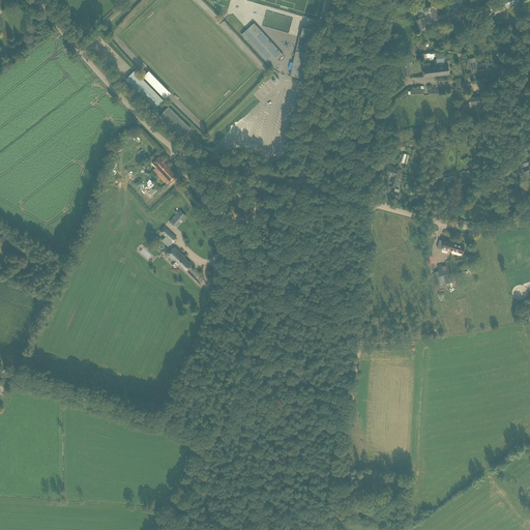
[(424,12),(435,9),(436,9),(434,0),(421,3),(422,7),(418,8),(416,10),(417,13),(424,12)]
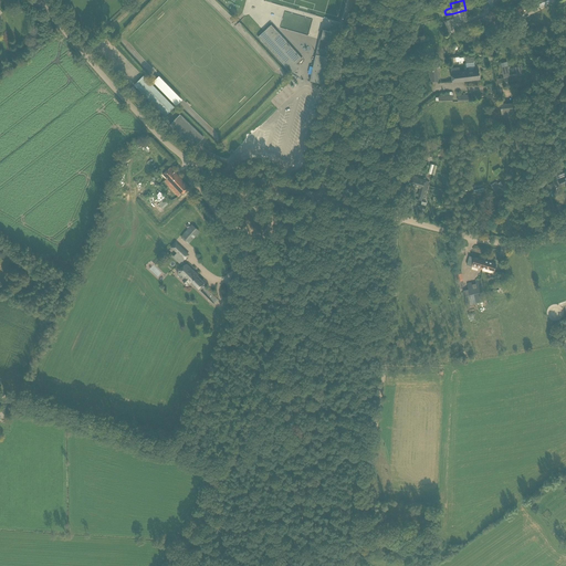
[(513,9),(516,13),(519,17),(524,13),(526,17),(545,7),(542,1),(536,3),(536,4),(527,10),(521,1),(517,4),(519,6),(513,9)]
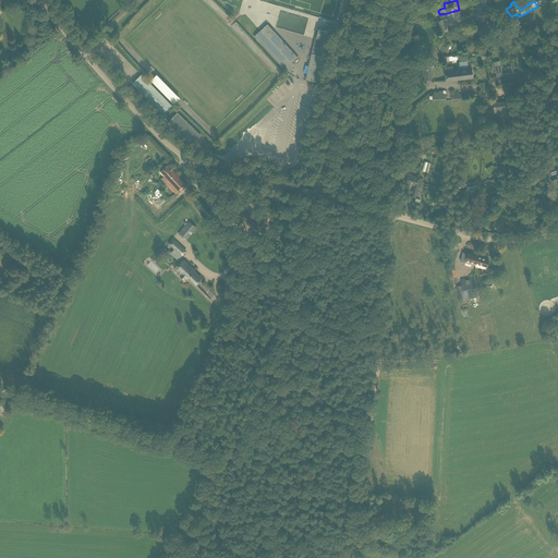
[(458,10),(447,13),(449,23),(460,20),(458,10)]
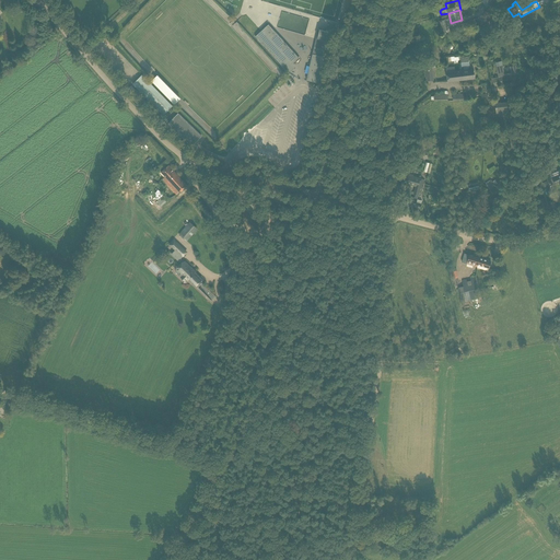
[(439,21),(442,32),(443,31),(444,34),(448,33),(447,30),(448,30),(447,25),(445,26),(444,20),(439,21)]
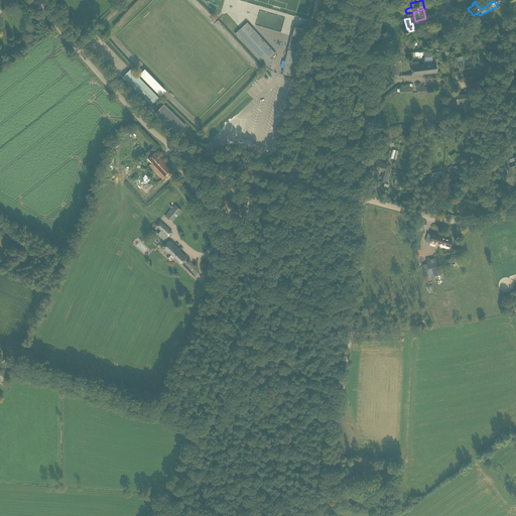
[(235,33),(266,68),(272,61),(270,58),(275,53),(247,22),(235,33)]
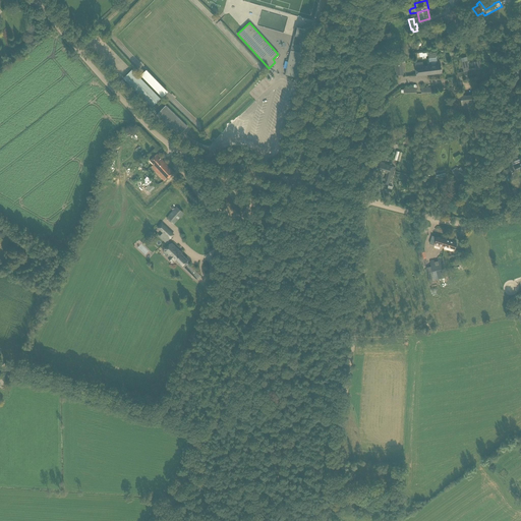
[(296,27),(289,55),(302,58),(305,42),(303,42),(306,30),(296,27)]
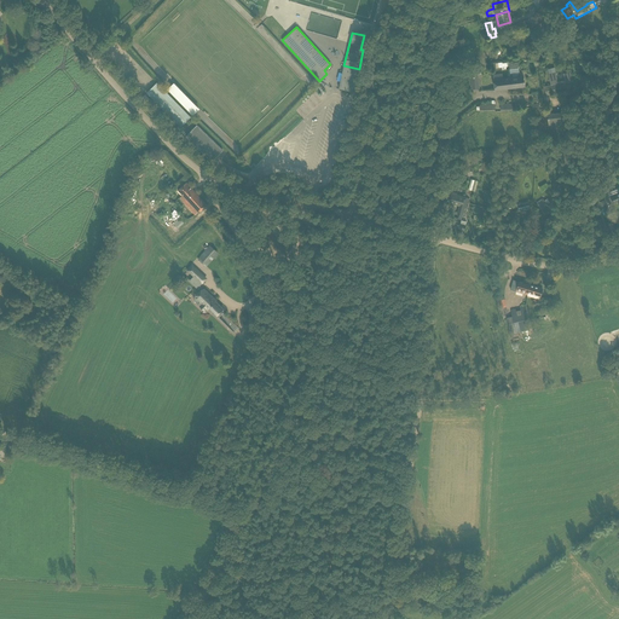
[(496,65),(495,65),(495,69),(508,67),(509,67),(510,74),(519,73),(519,67),(518,63),(514,63),(514,62),(509,63),(509,62),(507,62),(507,63),(503,63),(503,62),(495,63),(496,65)]
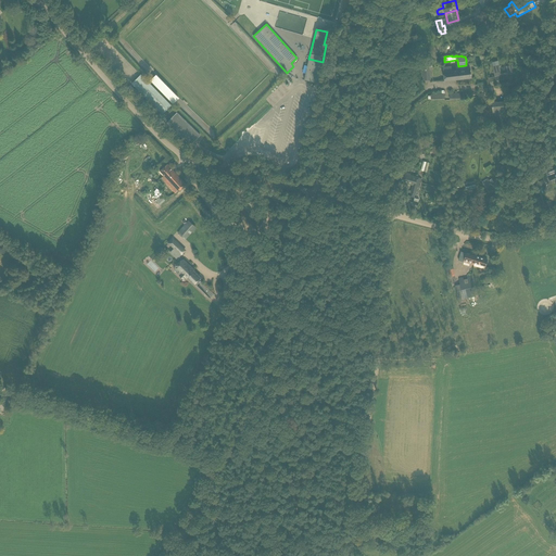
[(431,79),(429,67),(432,67),(432,63),(421,64),(422,68),(421,68),(424,80),(431,79)]
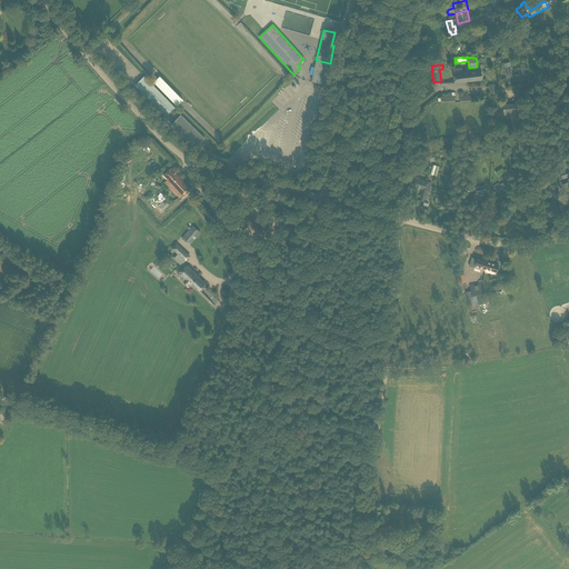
[(511,85),(511,83),(520,81),(519,76),(520,76),(520,77),(526,76),(523,67),(518,68),(520,75),(512,76),(510,69),(506,71),(507,78),(501,80),(502,86),(510,83),(510,85),(511,85)]
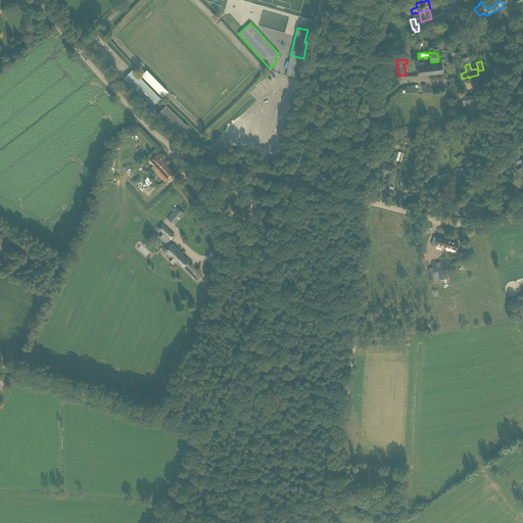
[(417,63),(418,75),(418,77),(443,74),(442,64),(425,66),(424,62),(417,63)]
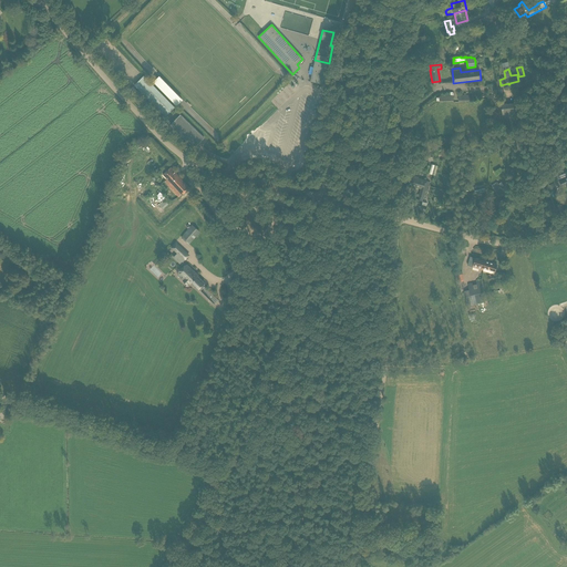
[(134,85),(165,116),(175,107),(144,75),(134,85)]
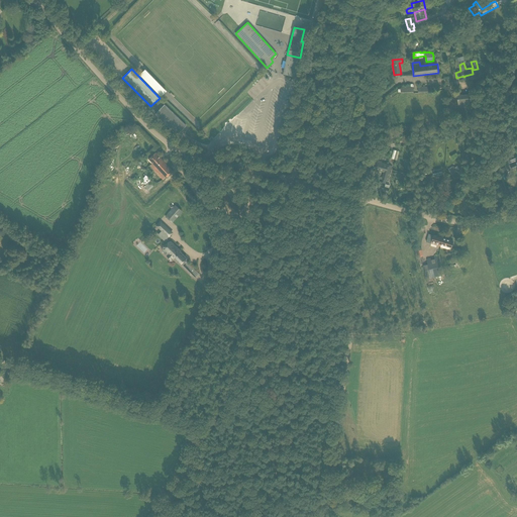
[(168,90),(146,69),(140,74),(162,96),(168,90)]
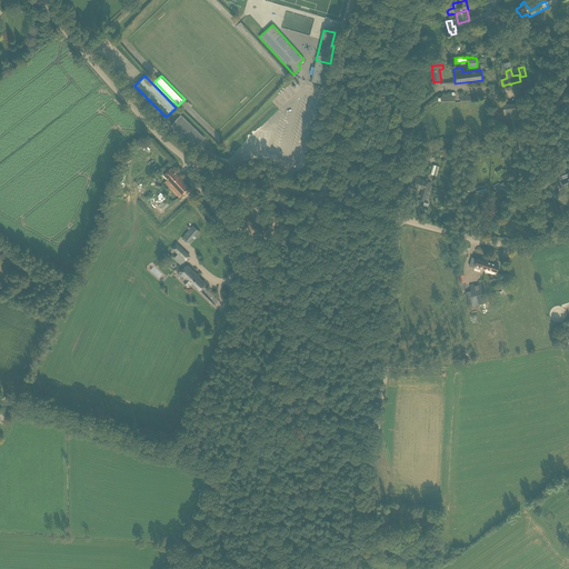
[(455,96),(455,93),(455,92),(451,92),(451,96),(441,96),(441,98),(438,98),(438,101),(441,101),(455,101),(455,96)]
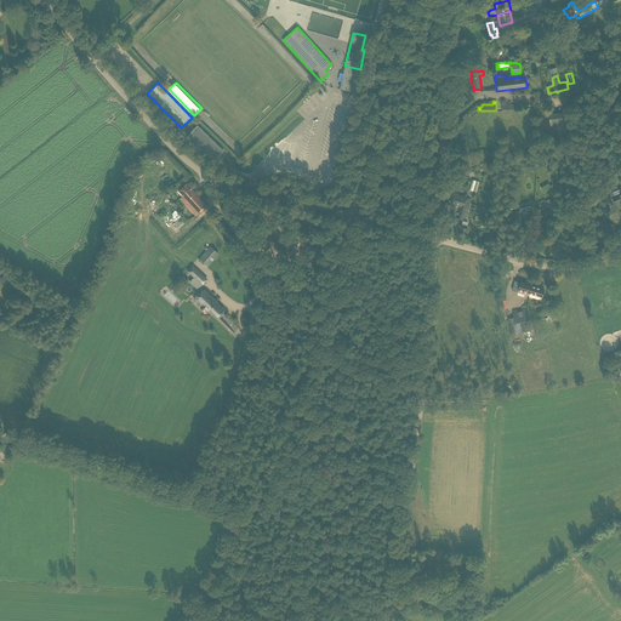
[(187,137),(216,165),(224,169),(227,166),(228,167),(234,161),(198,126),(187,137)]
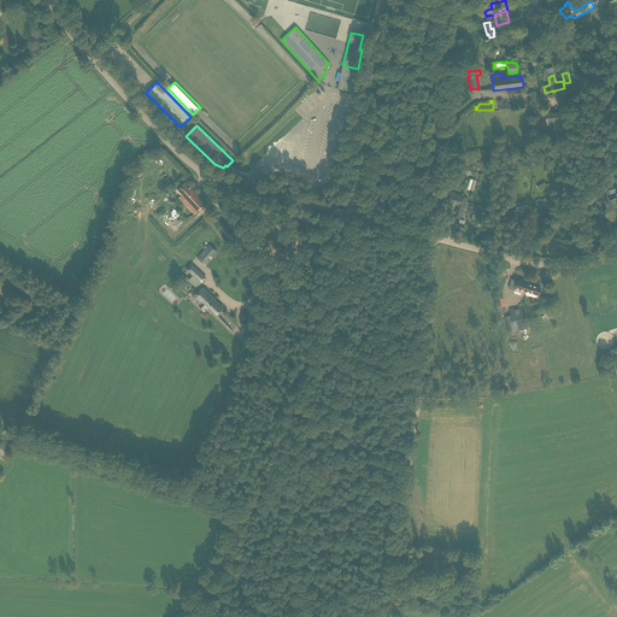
[(469,178),(466,189),(474,191),(476,180),(469,178)]
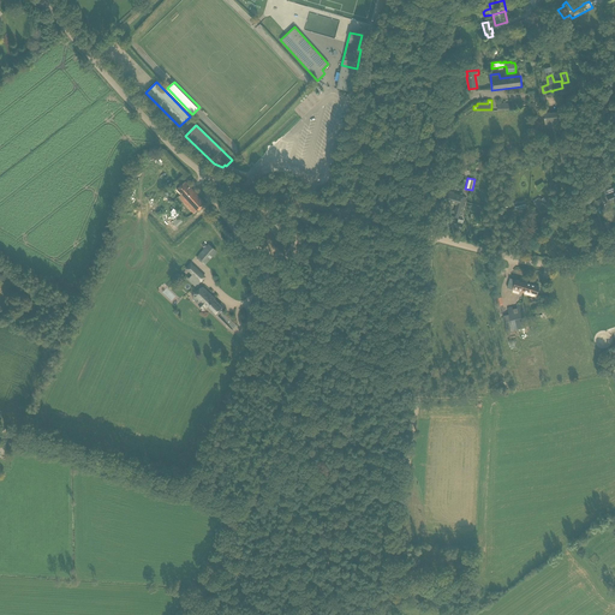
[(178,197),(193,214),(206,203),(185,181),(177,189),(181,193),(178,197)]
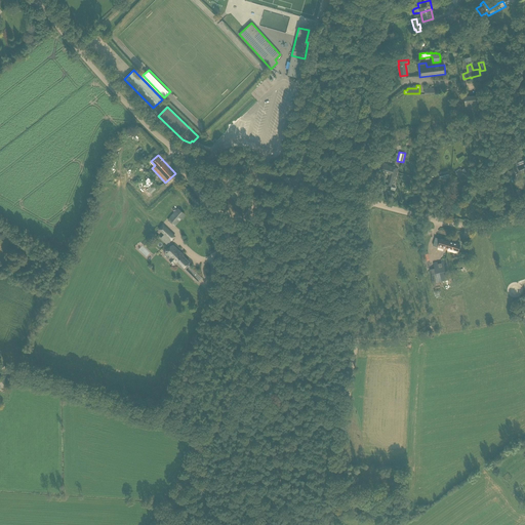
[(524,159),(516,163),(520,173),(524,170),(524,159)]
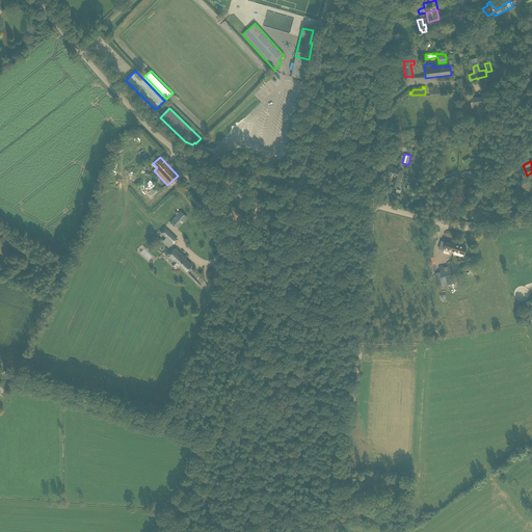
[(384,164),(382,174),(395,177),(399,178),(400,170),(393,168),(393,166),(384,164)]
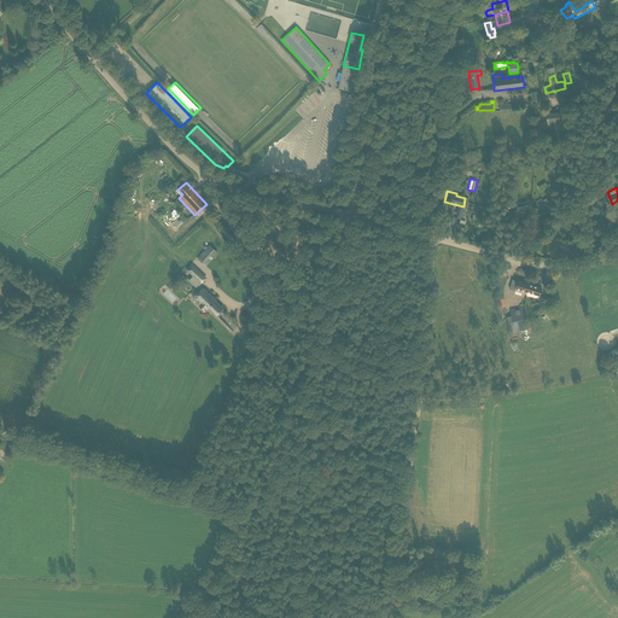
[(448,216),(445,225),(450,226),(450,227),(464,231),(465,225),(466,222),(460,220),(461,216),(464,216),(468,199),(465,198),(464,207),(459,205),(459,207),(456,214),(455,219),(454,219),(448,216)]
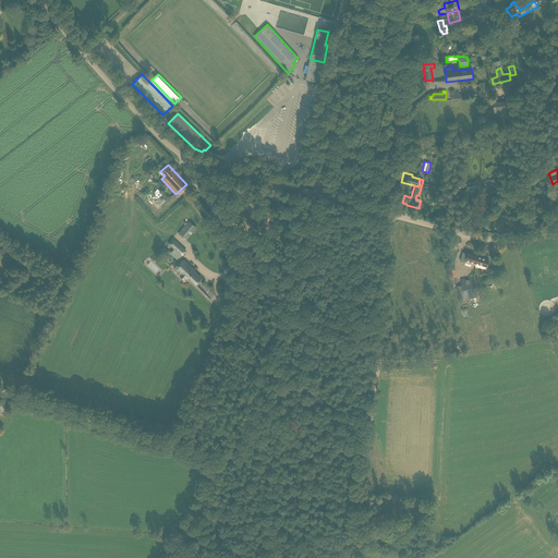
[(488,179),(483,182),(487,189),(496,182),(493,179),(490,181),(488,179)]
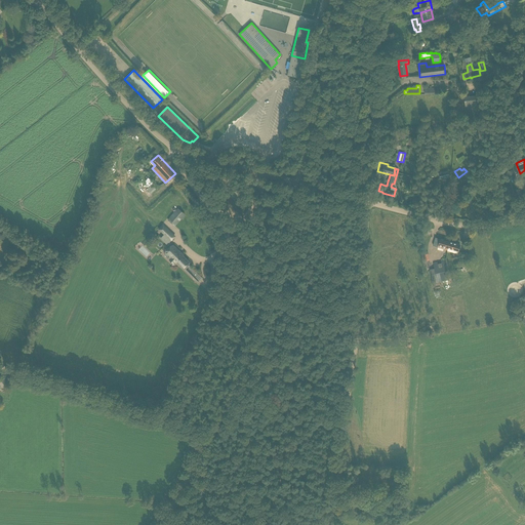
[(146,189),(153,183),(148,178),(142,185),(146,189)]
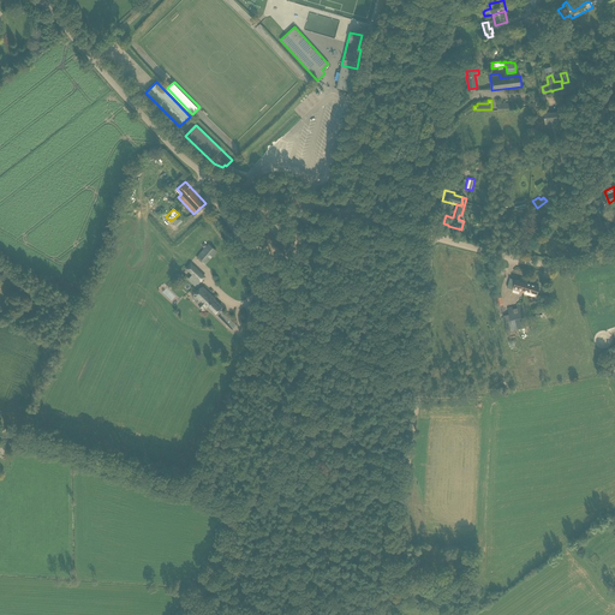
[(172,222),(177,227),(186,219),(181,214),(172,222)]
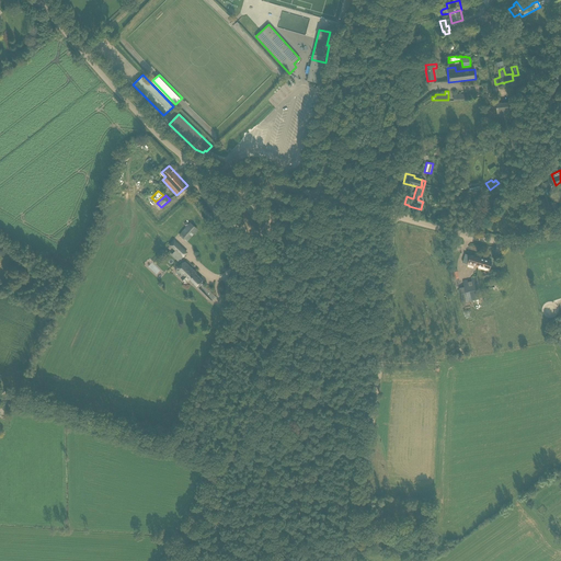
[(179,236),(187,242),(198,229),(190,222),(179,236)]
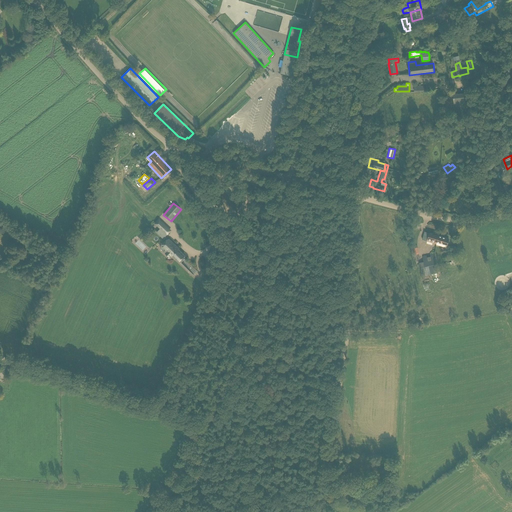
[(159,220),(155,224),(162,231),(166,227),(159,220)]
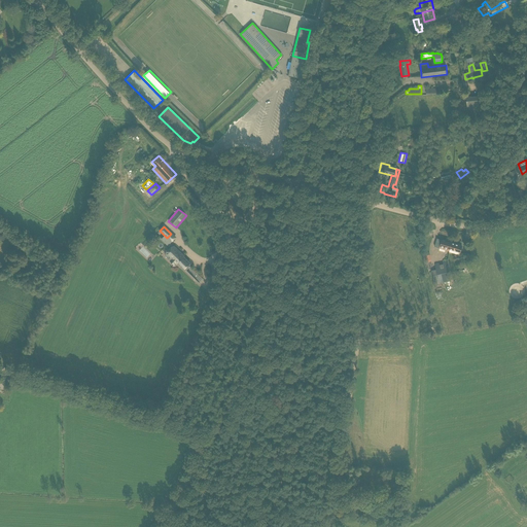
[(168,251),(169,251),(167,253),(172,258),(170,260),(174,265),(176,262),(184,270),(190,262),(183,256),(184,255),(182,254),(180,252),(174,246),(173,247),(164,237),(162,239),(171,248),(168,251)]
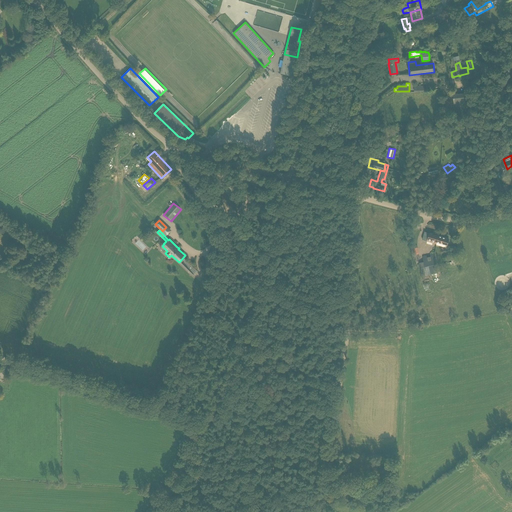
[(424,231),(422,239),(427,241),(436,244),(437,242),(447,245),(449,239),(429,233),(424,231)]
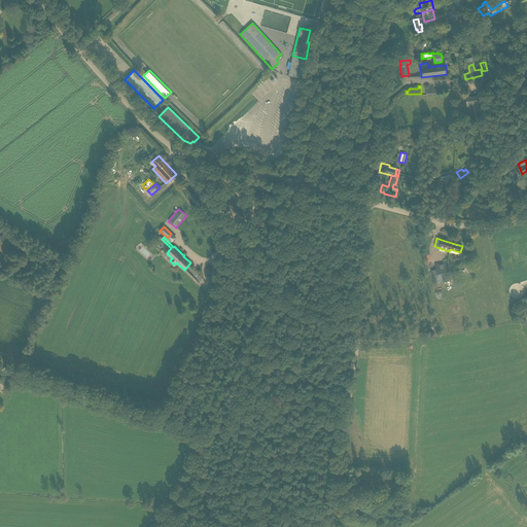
[(434,264),(435,269),(436,270),(430,271),(433,284),(451,280),(447,261),(434,264)]
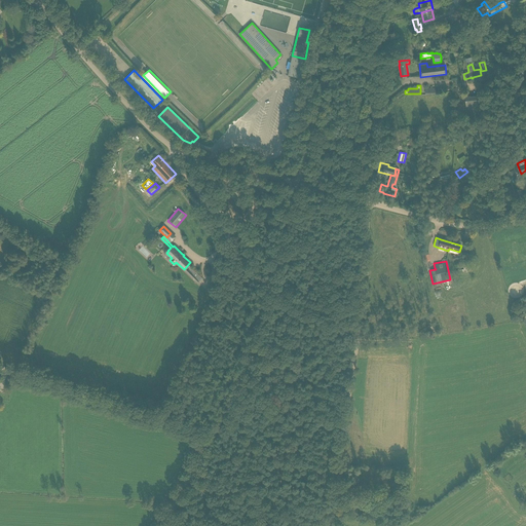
[(460,264),(462,273),(472,271),(471,262),(460,264)]
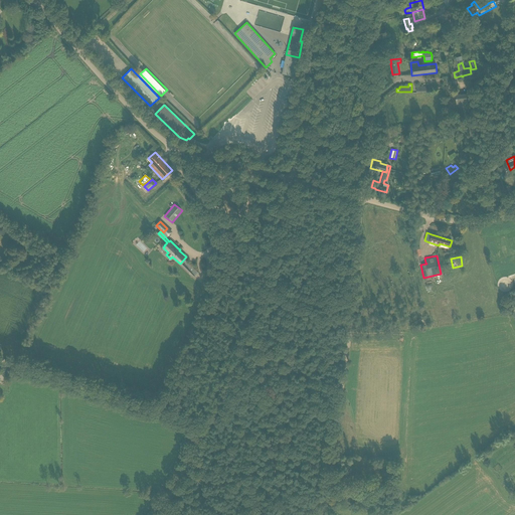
[(364,501),(367,502),(370,492),(356,488),(354,497),(364,499),(364,501)]
